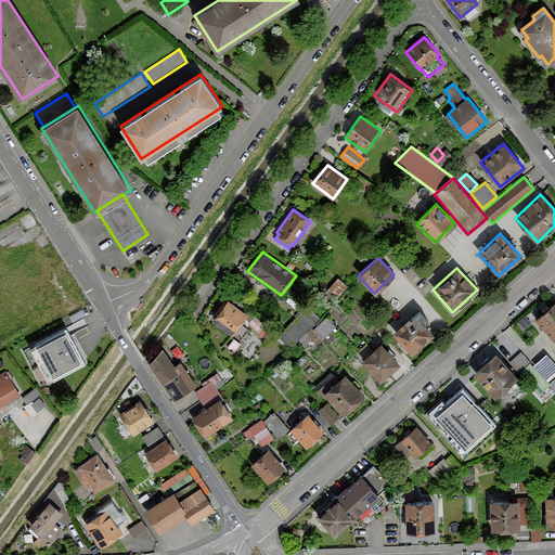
[(337,278),(323,293),(334,302),(347,287),(337,278)]
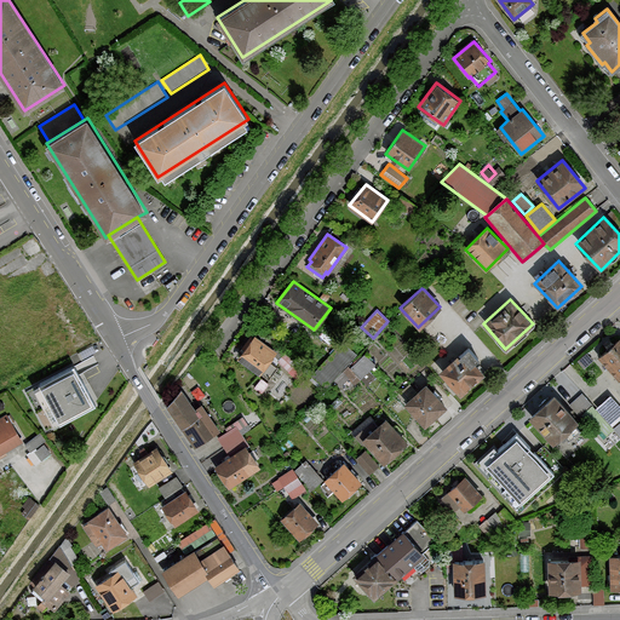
[(619,334),(597,357),(619,380),(619,378),(619,334)]
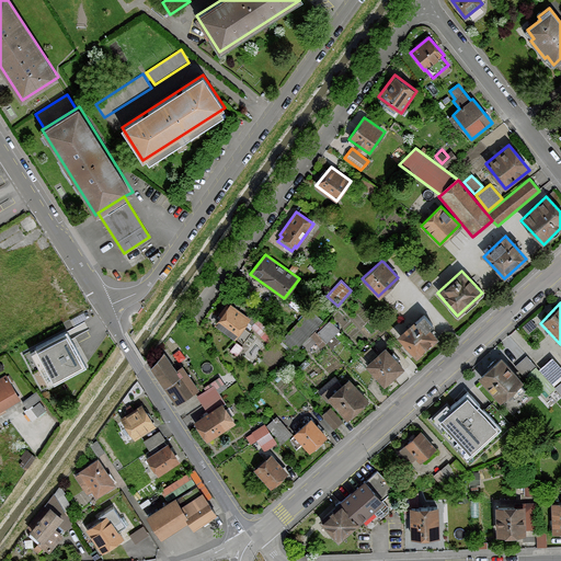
[(221,316),(215,324),(235,339),(236,336),(243,342),(251,332),(243,327),(250,317),(231,304),(229,306),(227,304),(219,313),(221,316)]
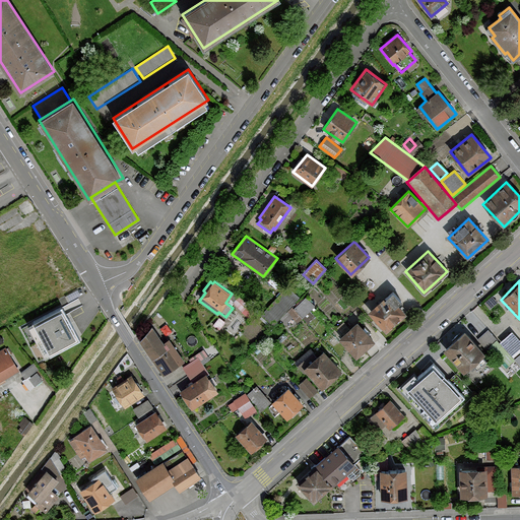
[(261,315),(272,325),(278,319),(290,306),(299,297),(287,286),(261,315)]
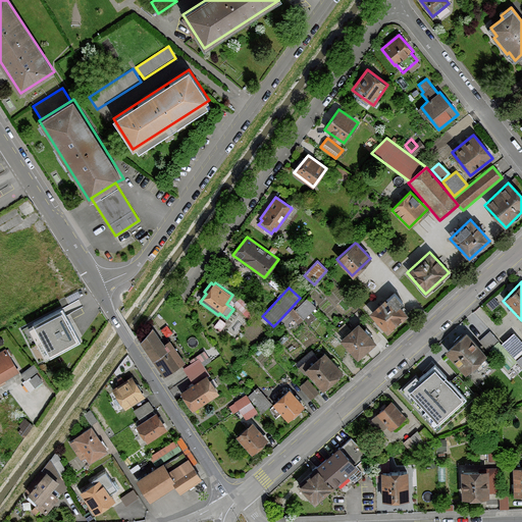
[(369,312),(387,332),(408,314),(400,305),(399,305),(403,302),(394,292),(385,300),(384,299),(369,312)]
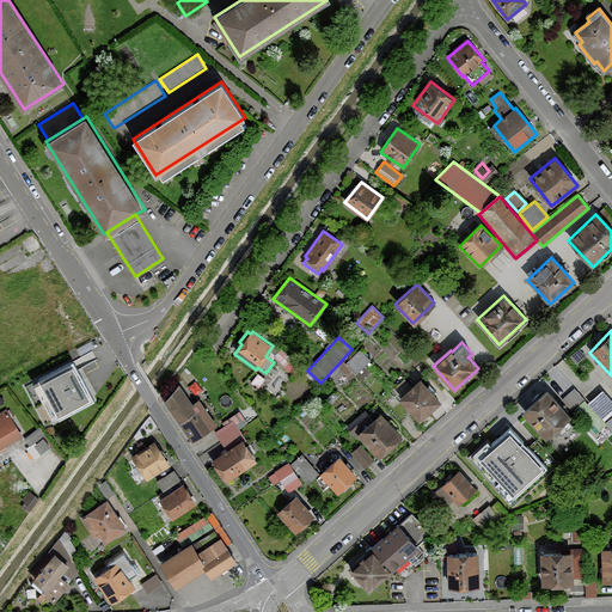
[(585,355),(579,348),(570,356),(576,363),(585,355)]
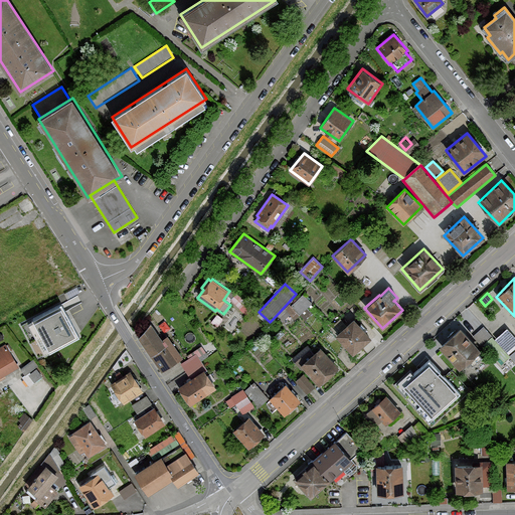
[(288,303),(276,316),(282,321),(289,314),(295,320),(311,303),(302,294),(291,306),(288,303)]
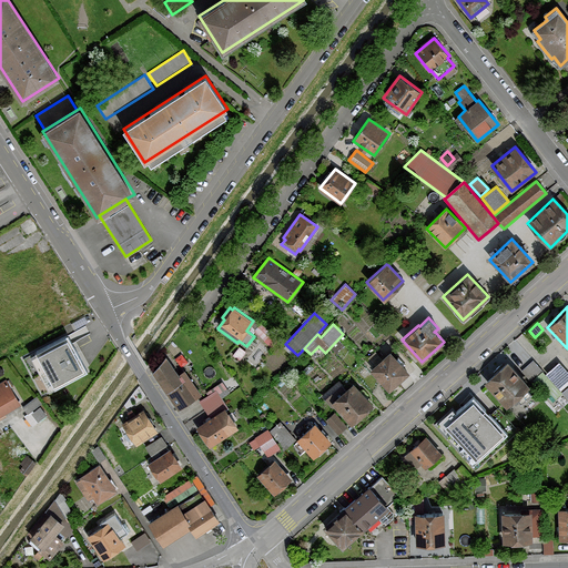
[(36,352),(54,388),(88,371),(68,334),(36,352)]
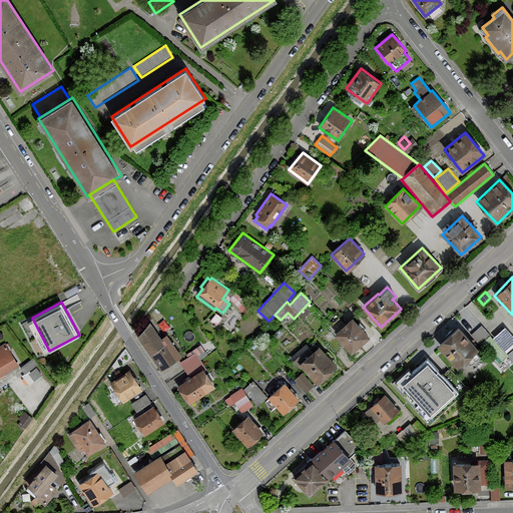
[(334,334),(352,352),(369,336),(352,318),(334,334)]
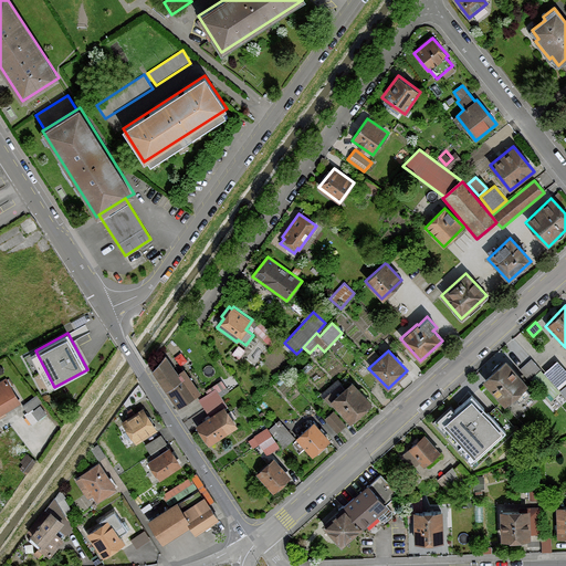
[(165,355),(152,370),(178,408),(200,392),(184,368),(177,373),(165,355)]
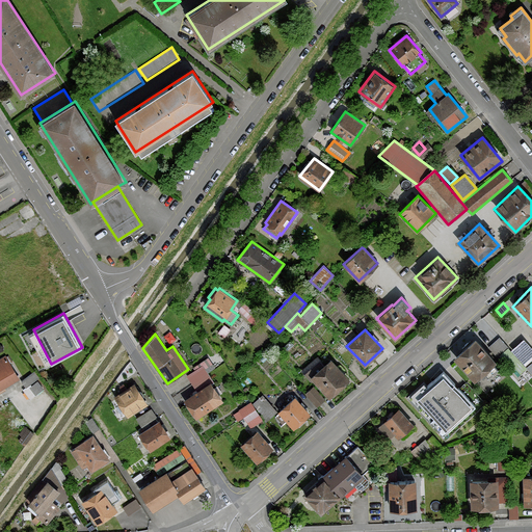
[(499,338),(488,348),(499,357),(509,347),(499,338)]
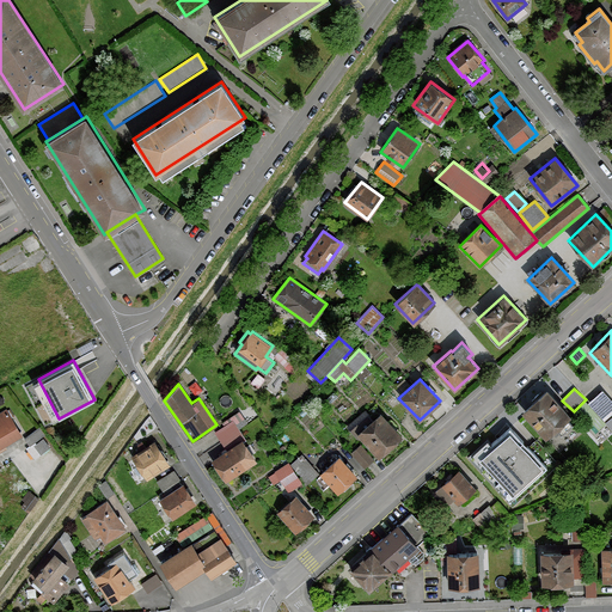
[(546,390),(521,411),(546,438),(570,416),(546,390)]
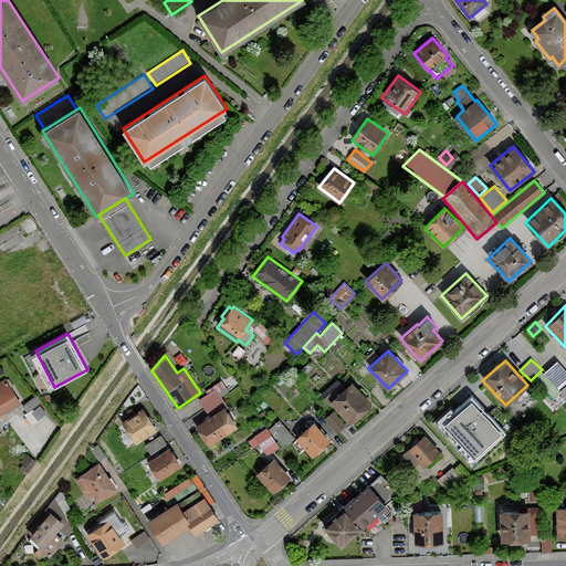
[(551,368),(546,373),(558,386),(565,378),(565,374),(555,364),(551,368)]
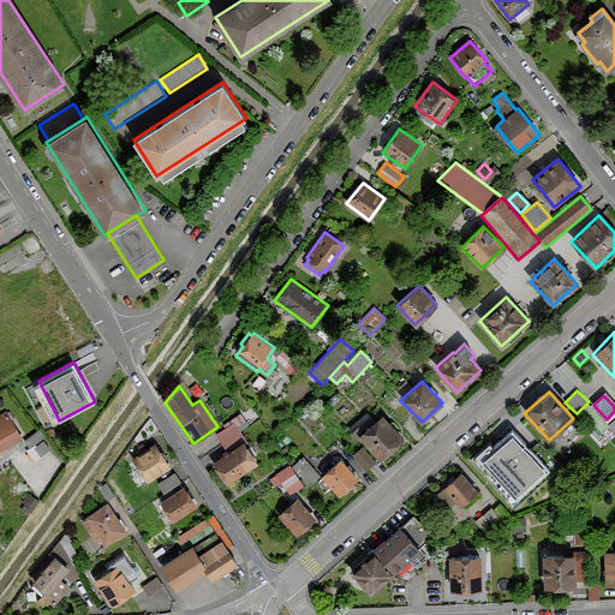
[(0,413),(0,451),(22,439),(5,411),(0,413)]
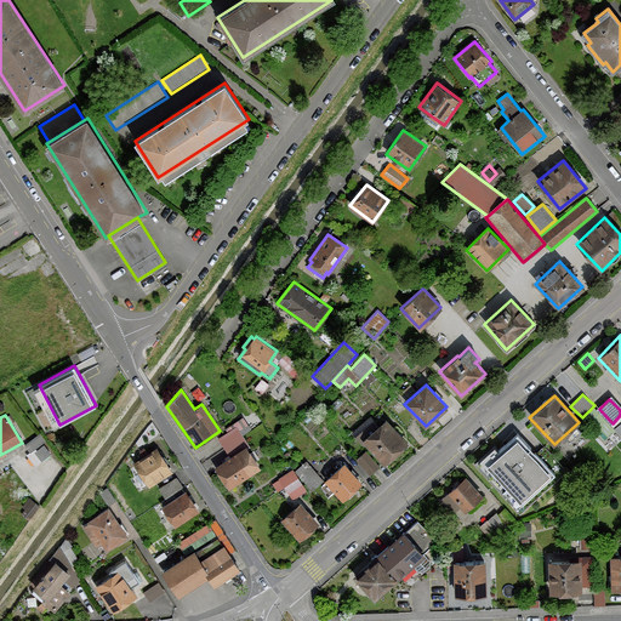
[(363,442),(385,465),(409,443),(386,419),(379,425),(369,415),(351,432),(360,443),(363,442)]
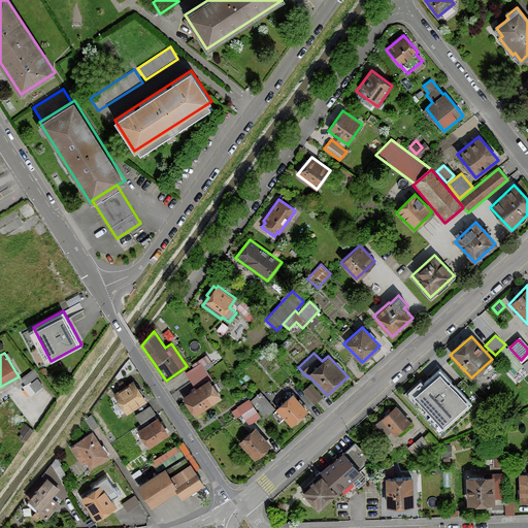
[(424,384),(420,378),(405,393),(418,406),(422,403),(427,408),(423,413),(441,431),(472,401),(440,368),(424,384)]
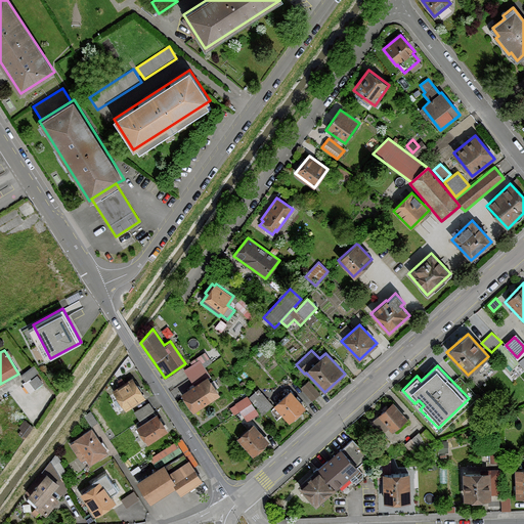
[(181,394),(193,411),(219,394),(208,377),(181,394)]
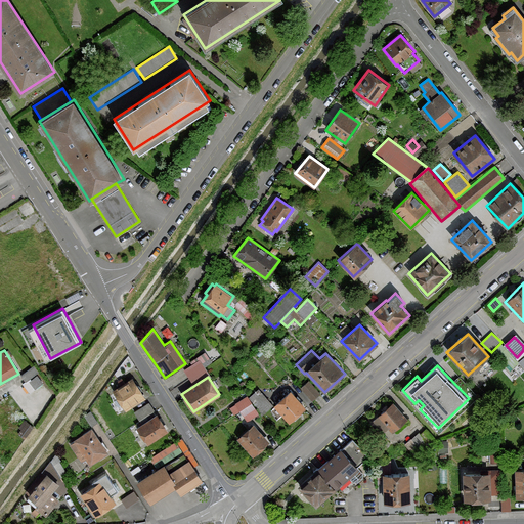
[(132,378),(113,390),(126,409),(145,397),(132,378)]
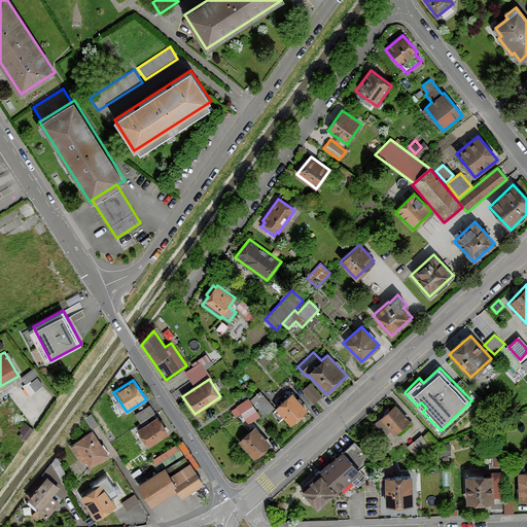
[(321,395),(311,383),(304,389),(314,401),(318,398),(321,395)]
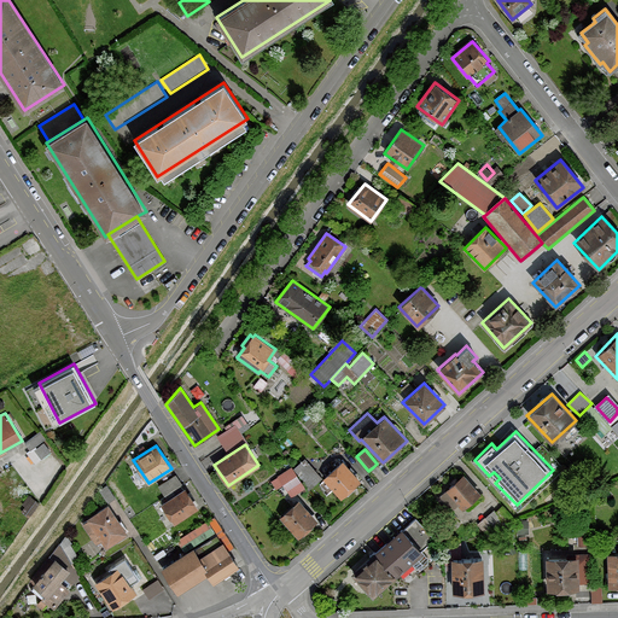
[(304,459),(293,468),(307,481),(303,484),(309,490),(322,477),(304,459)]
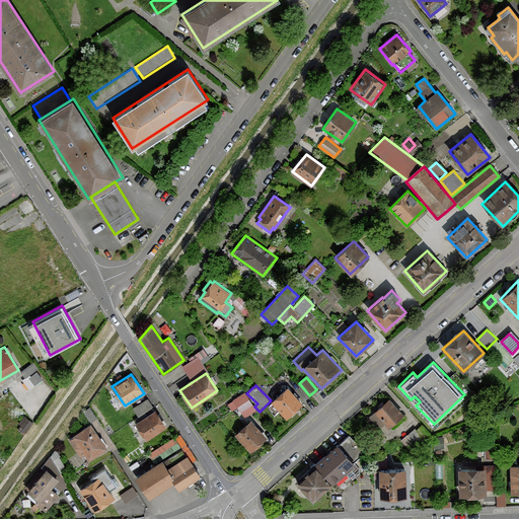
[(271,400),(287,418),(303,402),(287,386),(271,400)]
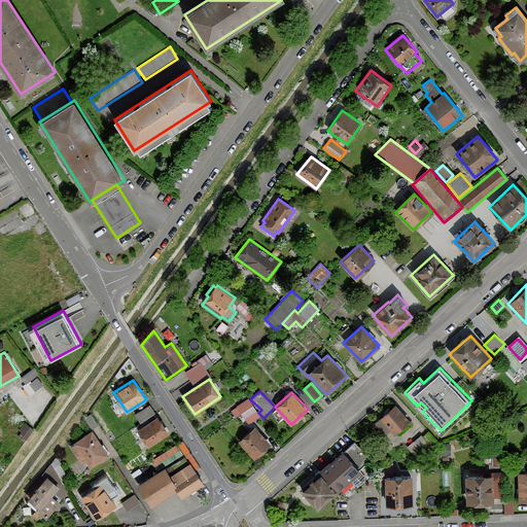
[(248,424),(259,416),(248,398),(236,406),(237,407),(232,410),(236,416),(241,413),(248,424)]
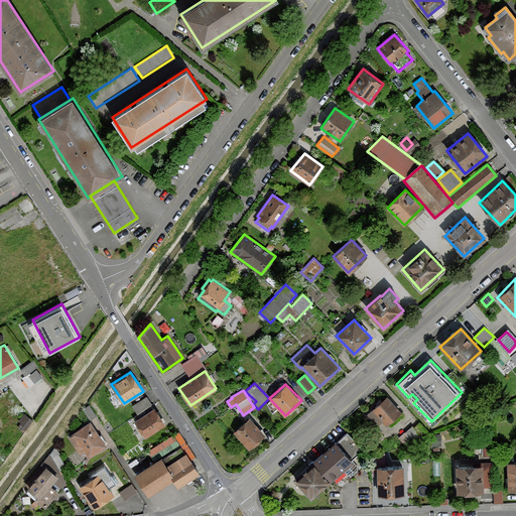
[(137,410),(152,402),(148,395),(133,403),(137,410)]
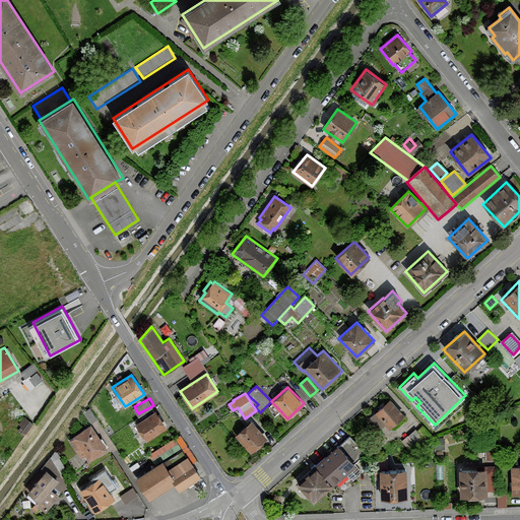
[(389,428),(403,413),(389,399),(368,419),(378,430),(385,423),(389,428)]
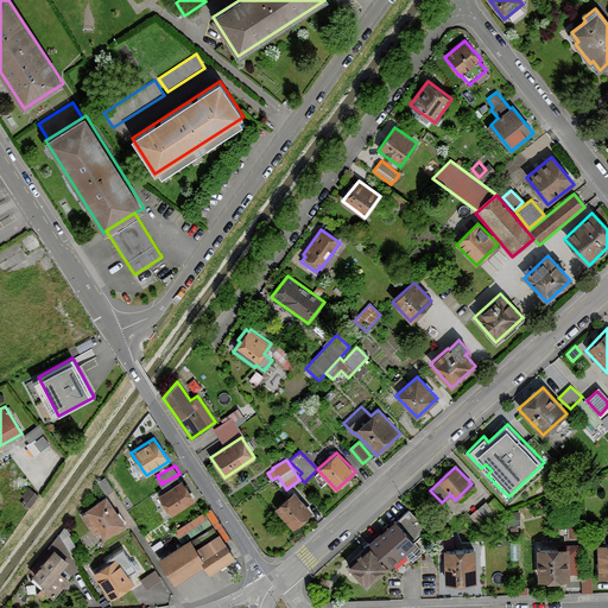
[(171,515),(195,499),(182,480),(158,495),(171,515)]
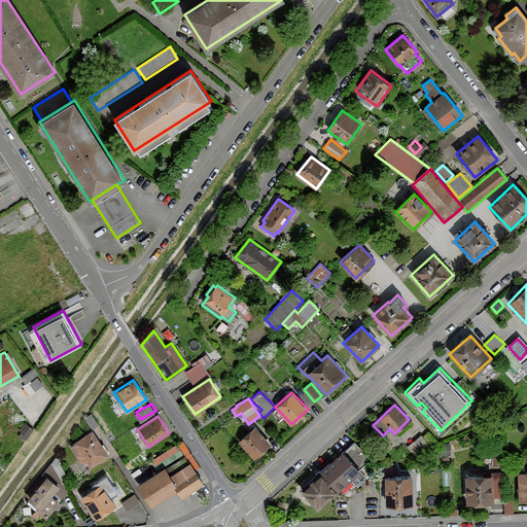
[(238,441),(254,458),(271,444),(254,426),(238,441)]
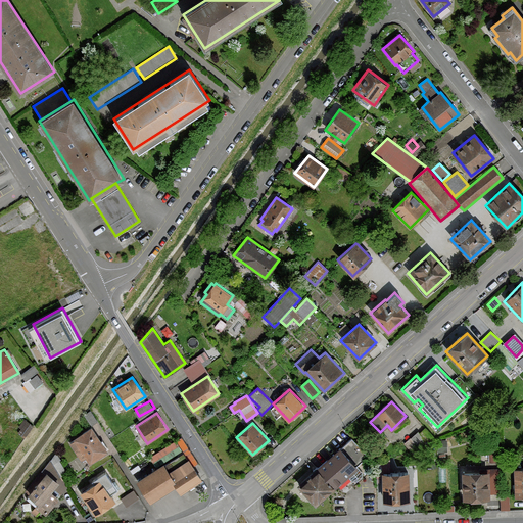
[(91,427),(74,438),(75,440),(69,443),(81,460),(85,457),(90,463),(107,452),(91,427)]
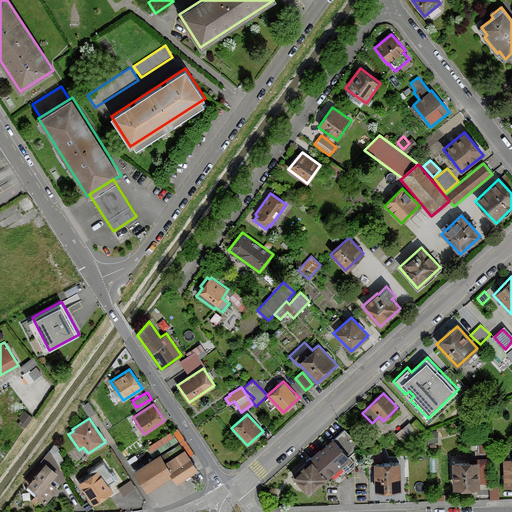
[(409,422),(396,434),(402,441),(427,431),(416,419),(411,424),(409,422)]
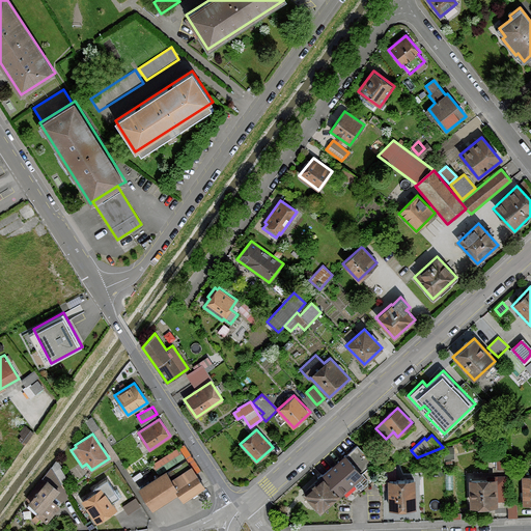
[(372,462),(357,445),(342,458),(325,474),(340,491),(351,481),(357,488),(363,487),(367,483),(367,478),(362,472),(372,462)]
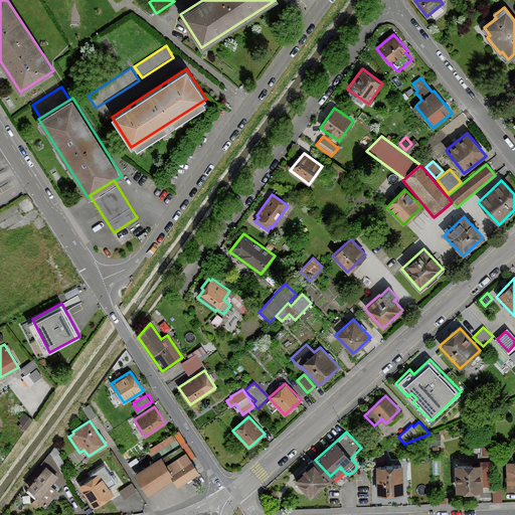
[(482,441),(482,455),(491,455),(491,441),(482,441)]
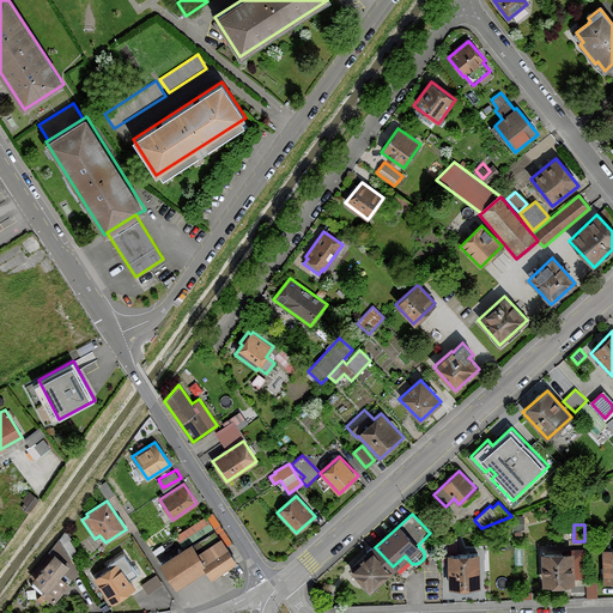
[(190,542),(161,563),(177,587),(206,569),(202,564),(226,548),(216,530),(193,546),(190,542)]
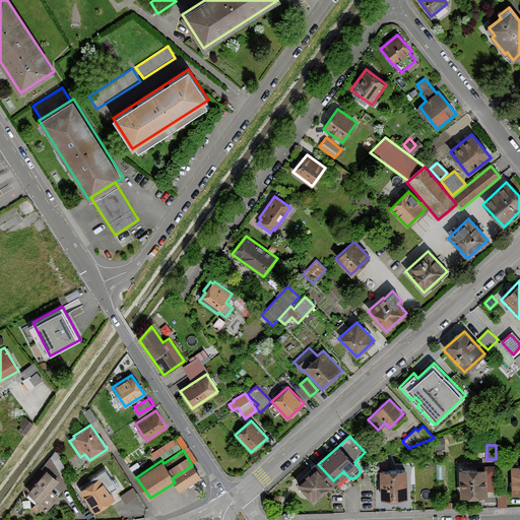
[(334,482),(333,480),(318,464),(317,463),(315,465),(296,481),(313,502),(334,482)]
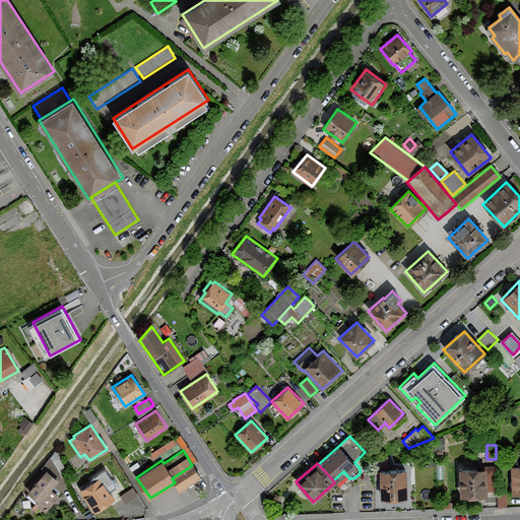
[(519,464),(511,465),(512,493),(519,493),(519,464)]
